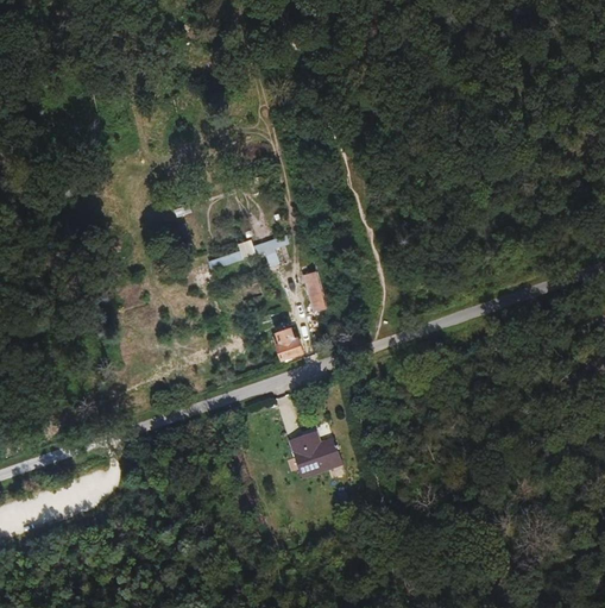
[(260,162),(258,151),(250,154),(252,164),(260,162)]
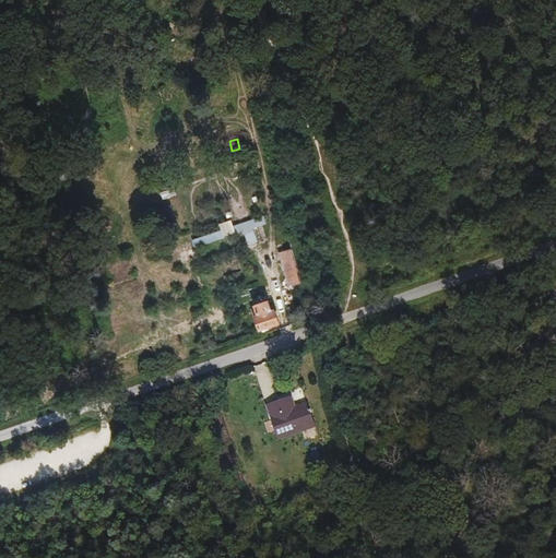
[(261,221),(259,212),(186,230),(189,240),(235,227),(239,240),(250,237),(247,224),(256,223),(261,221)]
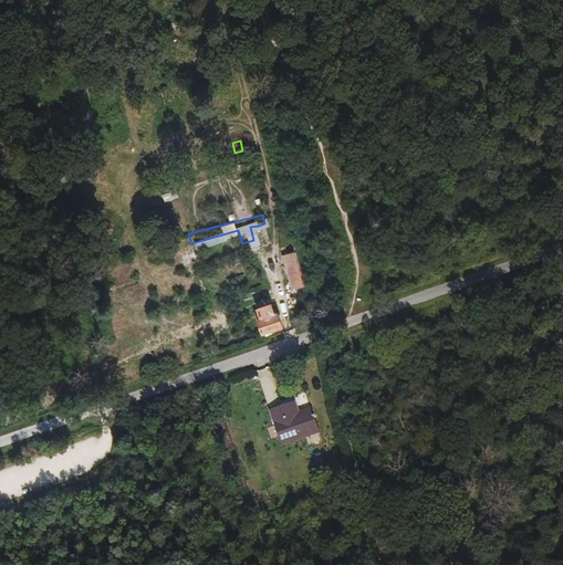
[(263,238),(259,226),(250,227),(253,240),(263,238)]
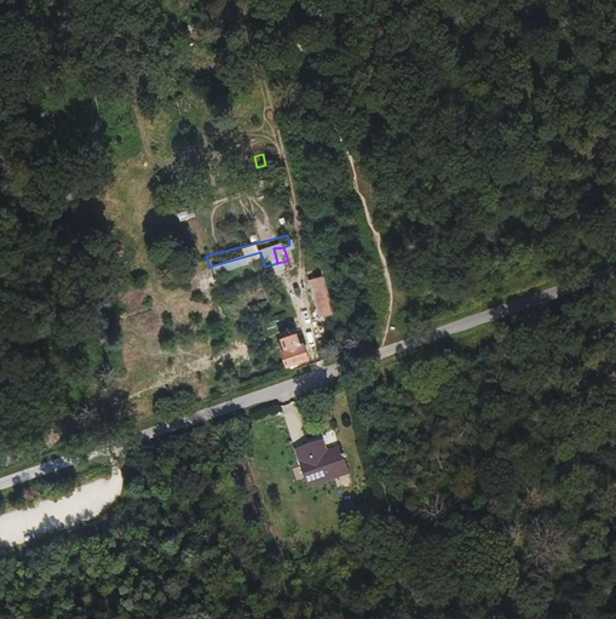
[(265,267),(260,252),(209,267),(214,281),(251,271),(265,267)]
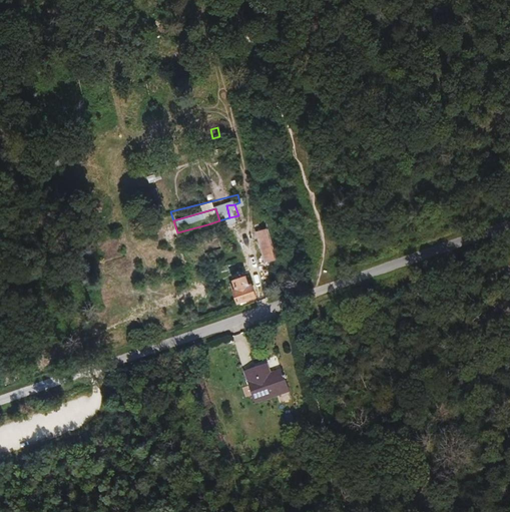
[(275,257),(266,225),(253,228),(263,260),(275,257)]
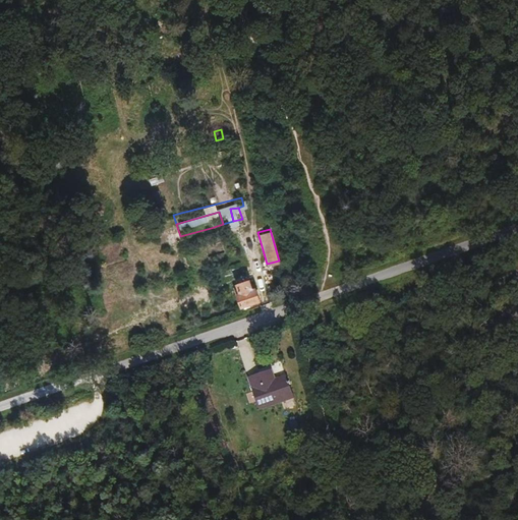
[(261,298),(253,276),(250,277),(249,275),(235,279),(236,282),(231,283),(237,304),(261,298)]
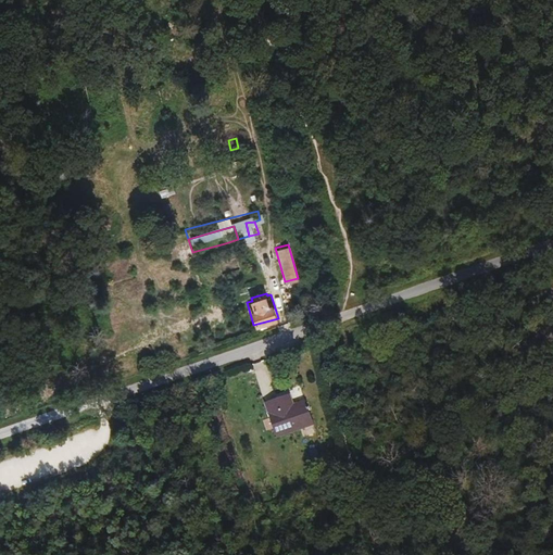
[(289,392),(262,401),(274,437),(313,424),(305,398),(292,402),(289,392)]
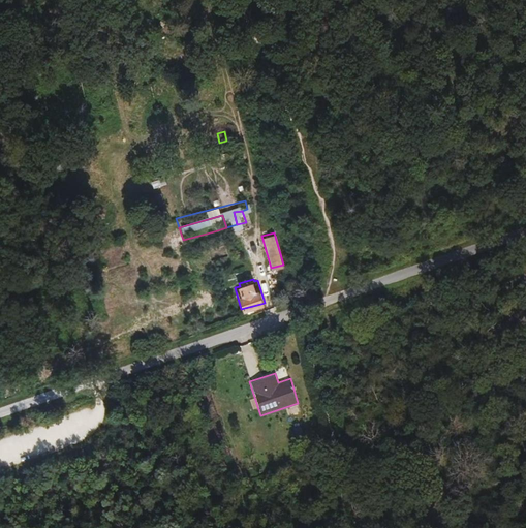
All buildings are outlined.
